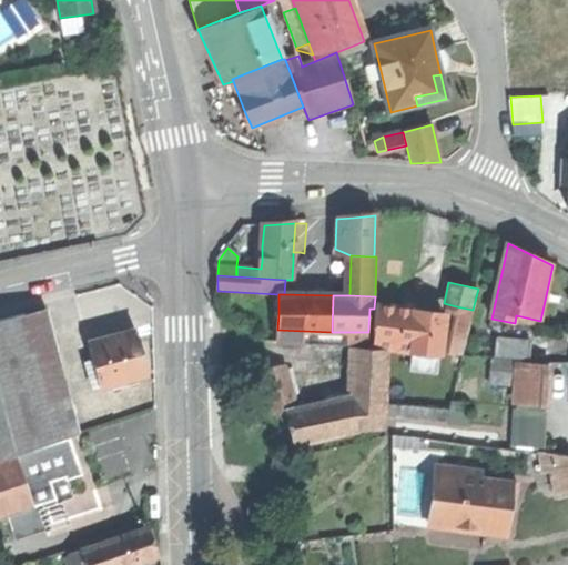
[(463,356),(473,310),(456,306),(448,354),(463,356)]
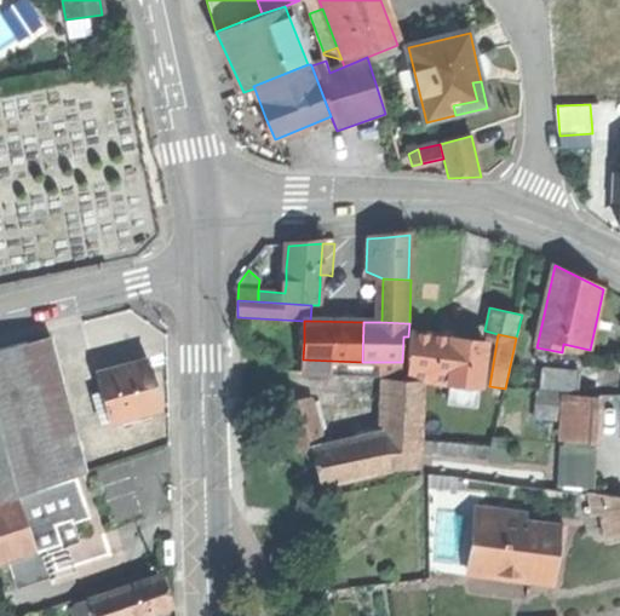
[(452,339),(408,337),(406,380),(423,381),(445,384),(449,384),(452,339)]
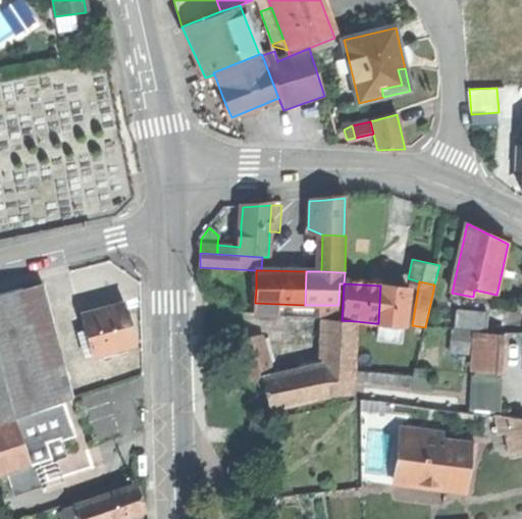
[(0,295),(0,423),(64,403),(72,400),(43,284),(0,295)]
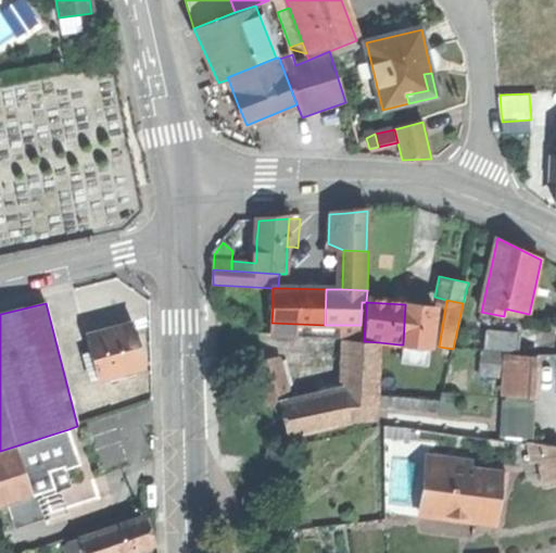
[(417,304),(405,304),(403,344),(412,344),(431,347),(434,305),(417,304)]
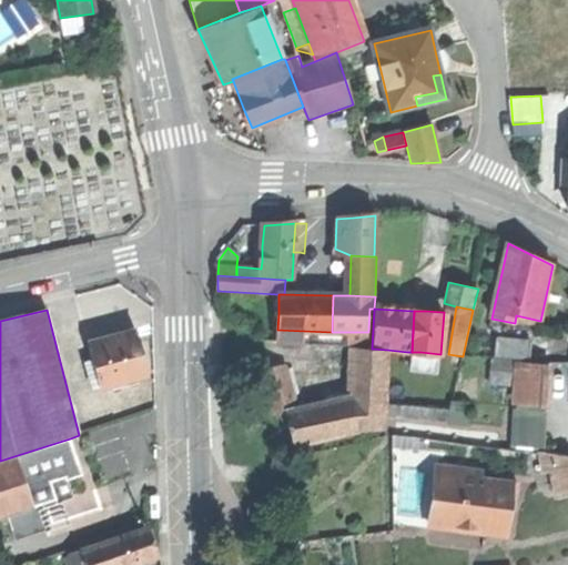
[(89,343),(102,389),(149,375),(143,353),(135,330),(89,343)]
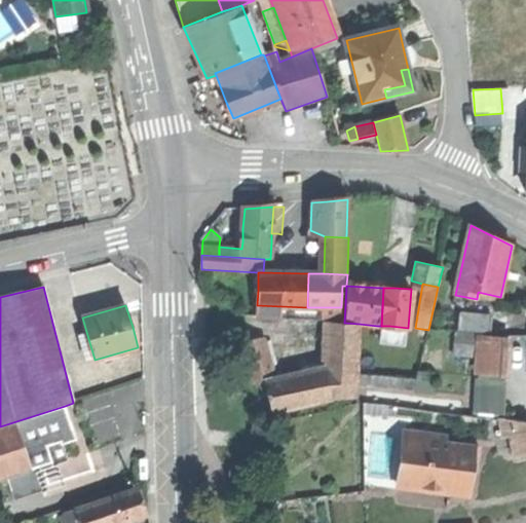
[(280,320),(282,306),(257,305),(257,319),(280,320)]
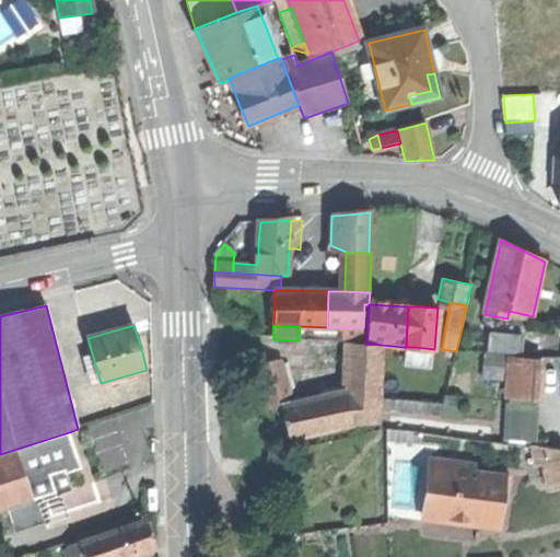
[(363,338),(363,327),(338,327),(338,337),(363,338)]
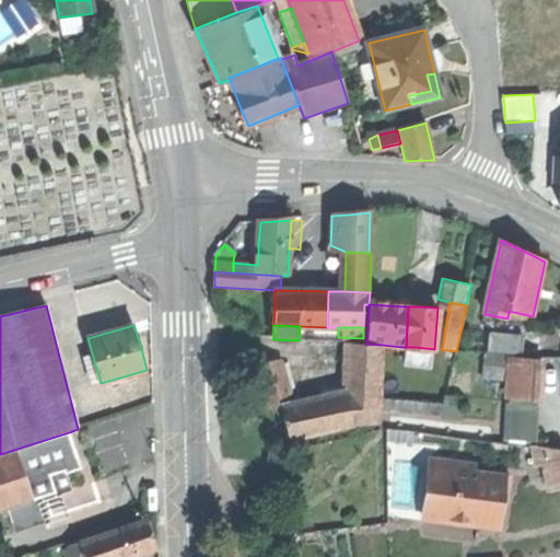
[(488,351),(522,355),(524,336),(489,333),(488,351)]
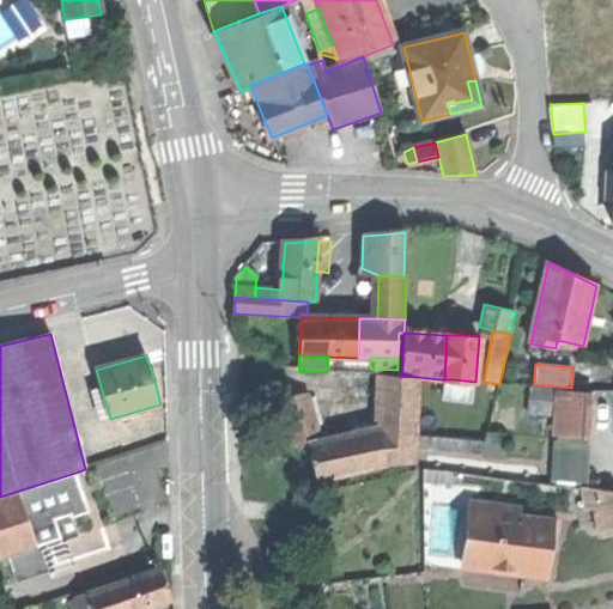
[(416,446),(418,377),(401,376),(380,375),(377,430),(376,446),(384,446),(416,446)]
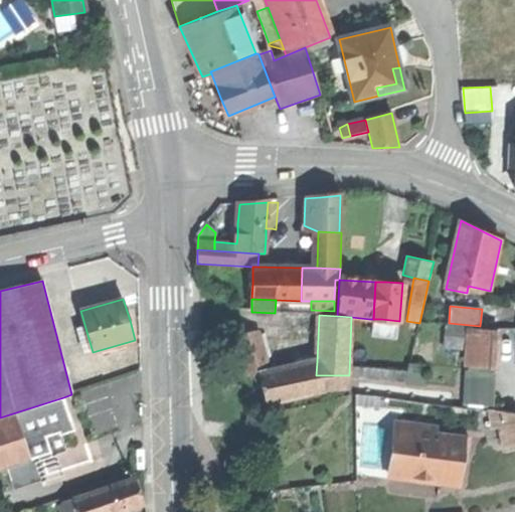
[(446,337),(471,338),(472,329),(446,327),(446,337)]
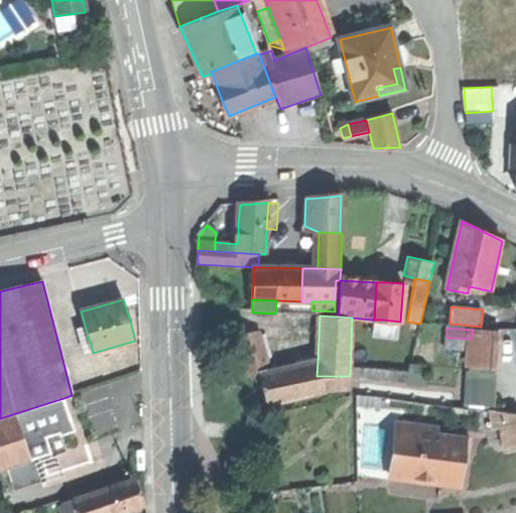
[(499,331),(473,330),(472,339),(471,368),(497,370),(499,331)]
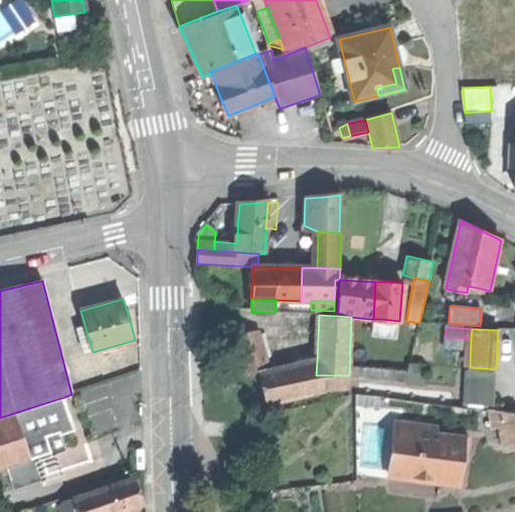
[(205,340),(201,340),(202,361),(210,361),(209,345),(209,340),(205,340)]
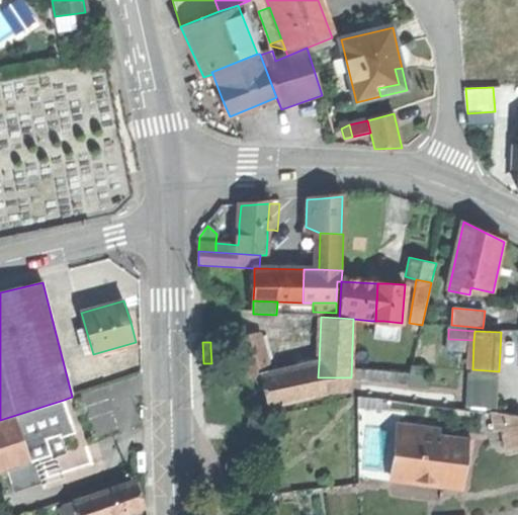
[(253,377),(264,375),(269,374),(263,343),(246,347),(253,377)]
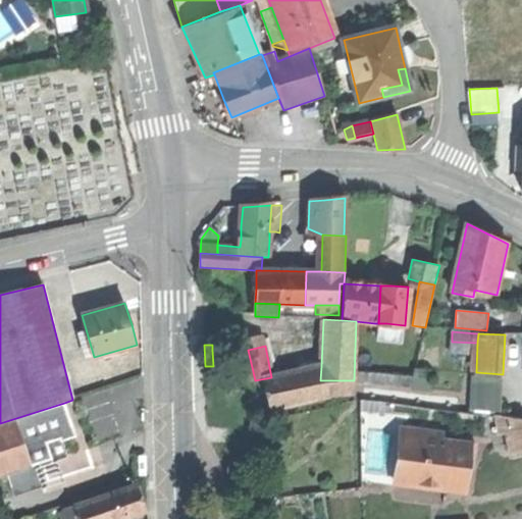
[(274,409),(329,398),(327,380),(320,380),(321,366),(271,377),(266,378),(274,409)]
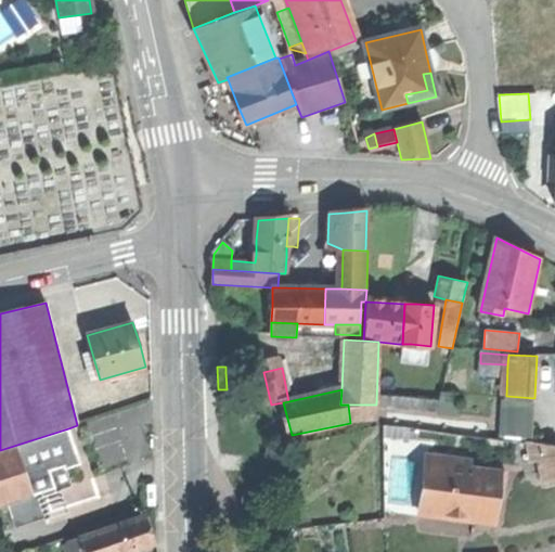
[(376,427),(376,405),(348,405),(350,423),(363,420),(363,427),(376,427)]
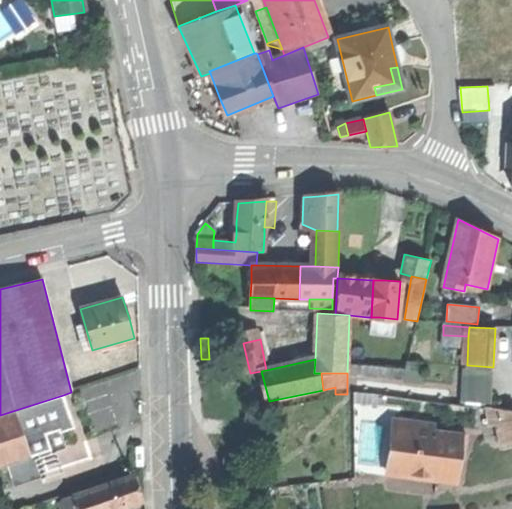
[(131,380),(88,385),(92,427),(135,423),(131,380)]
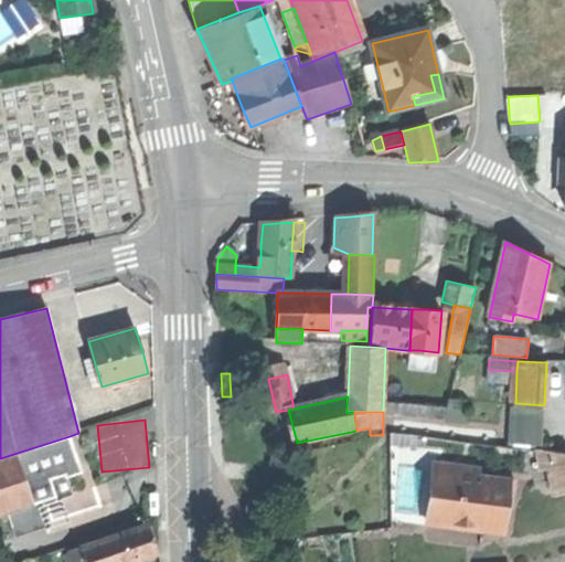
[(82,474),(70,436),(0,458),(0,517),(8,515),(14,538),(49,528),(41,502),(55,498),(56,501),(61,500),(72,497),(66,479),(82,474)]
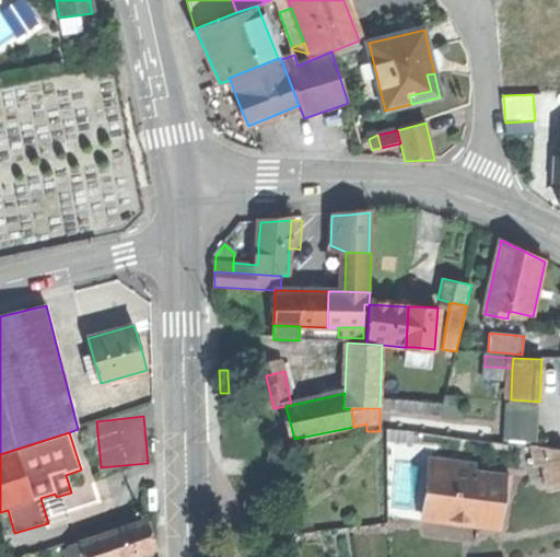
[(535,466),(545,464),(541,449),(533,450),(535,466)]
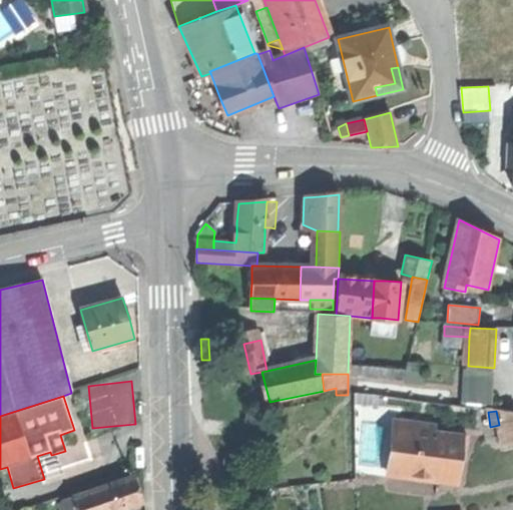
[(502,443),(512,440),(512,411),(496,411),(499,425),(502,443)]
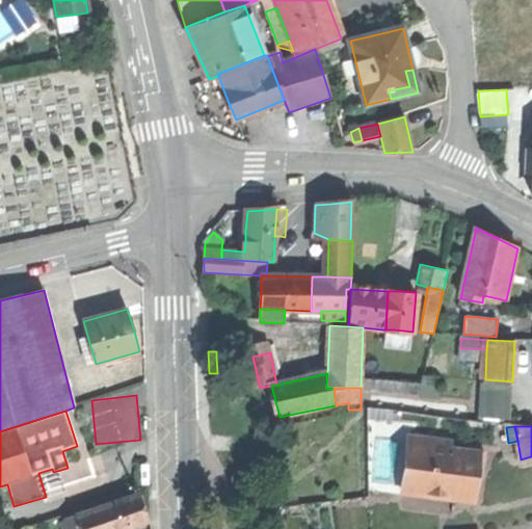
[(255,441),(273,442),(273,430),(255,429),(255,441)]
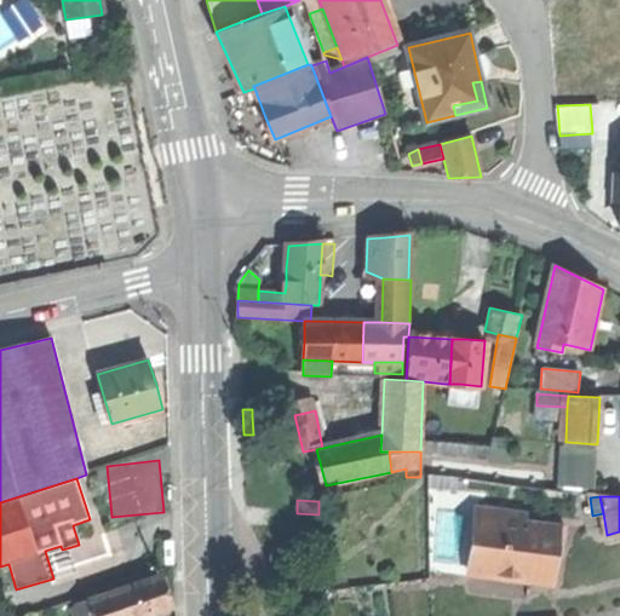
[(505,517),(484,514),(483,529),(471,535),(474,540),(470,570),(530,577),(534,574),(552,576),(555,552),(563,553),(567,525),(526,520),(527,512),(506,508),(505,517)]
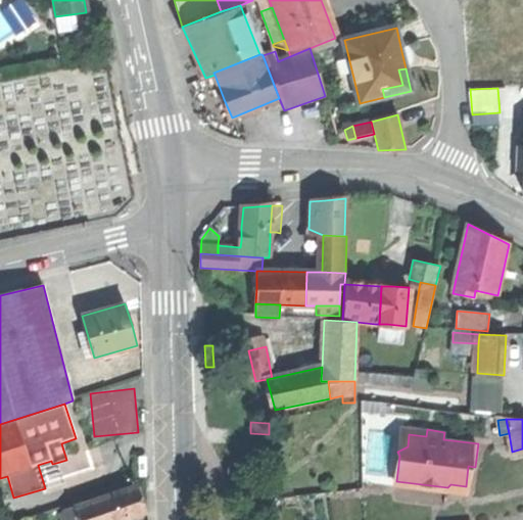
[(141,479),(145,479),(145,458),(136,458),(136,474),(137,479),(141,479)]
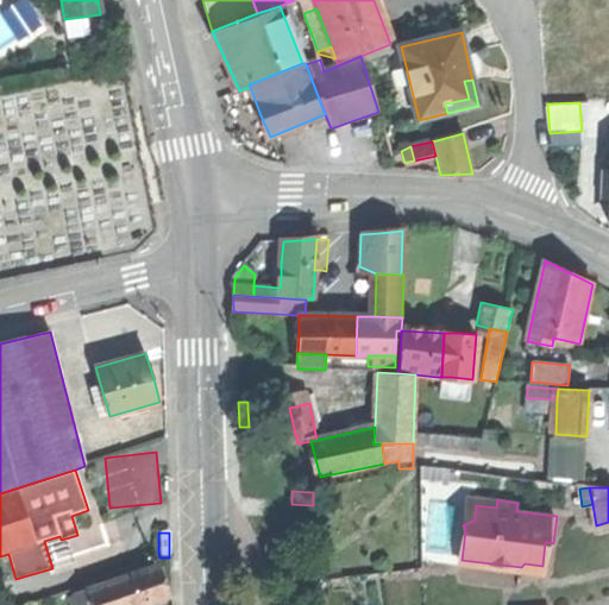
[(70,552),(66,539),(61,540),(60,536),(44,541),(52,568),(54,572),(74,565),(70,552)]
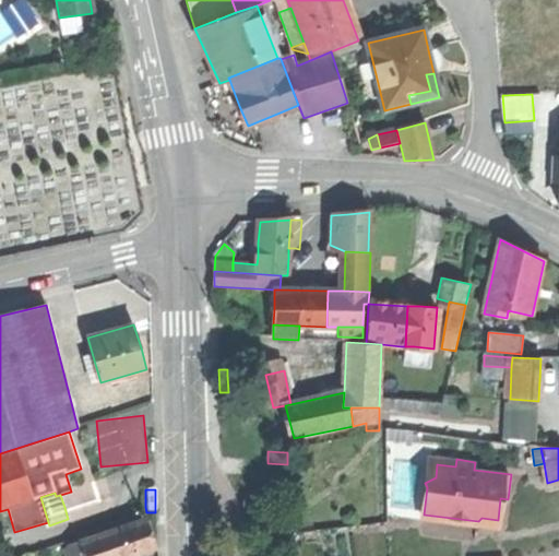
[(132,555),(155,547),(151,534),(146,521),(80,544),(83,555),(132,555)]
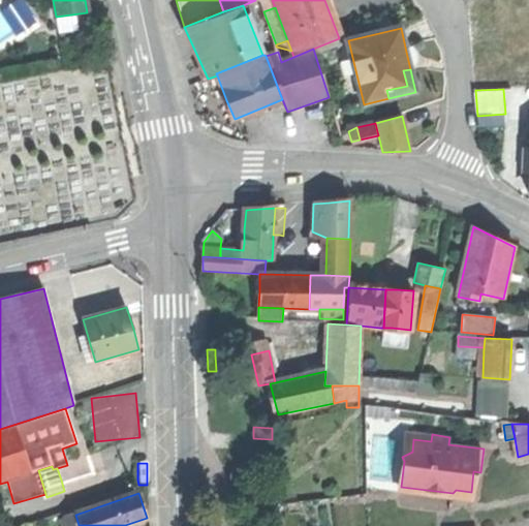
[(79,525),(75,515),(63,519),(65,525),(79,525)]
